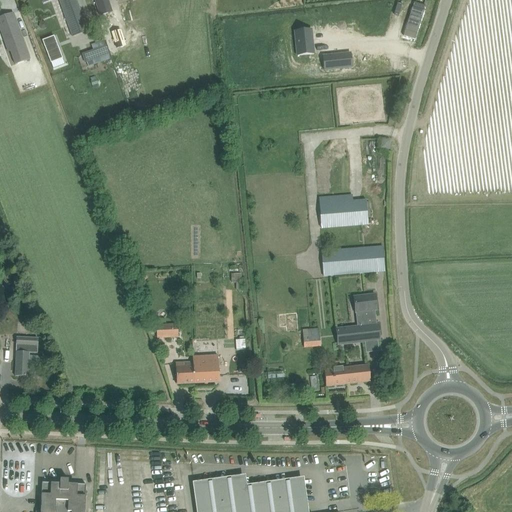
[(58,0),(59,0),(72,37),(88,31),(76,0),(58,0)]
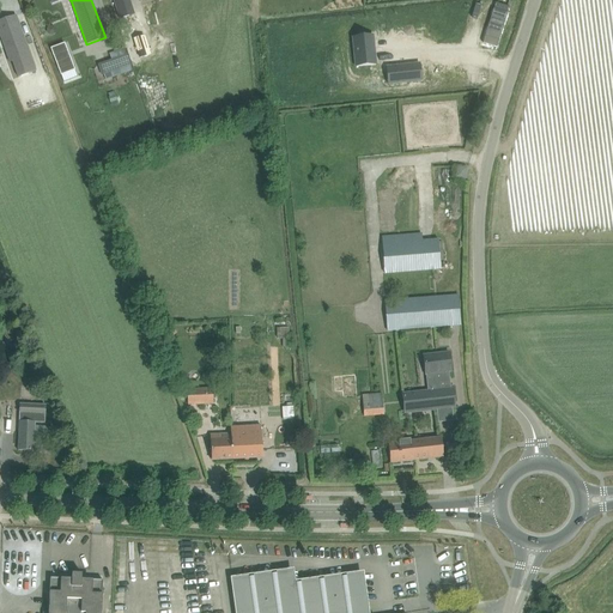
[(493,10),(483,43),(497,48),(508,13),(493,10)]
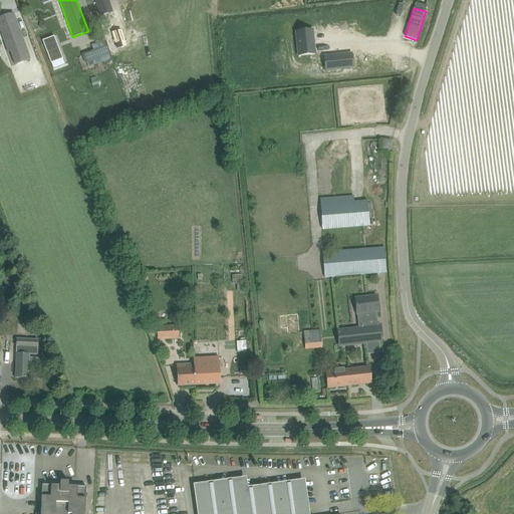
[(34,58),(16,11),(1,17),(5,27),(2,28),(5,36),(8,35),(19,63),(34,58)]
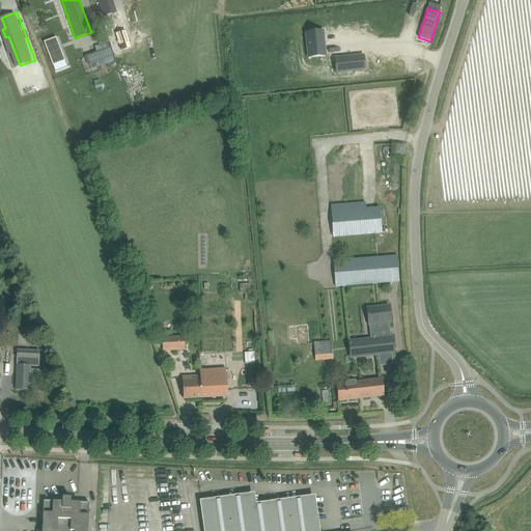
[(55,29),(40,35),(52,64),(66,59),(55,29)]
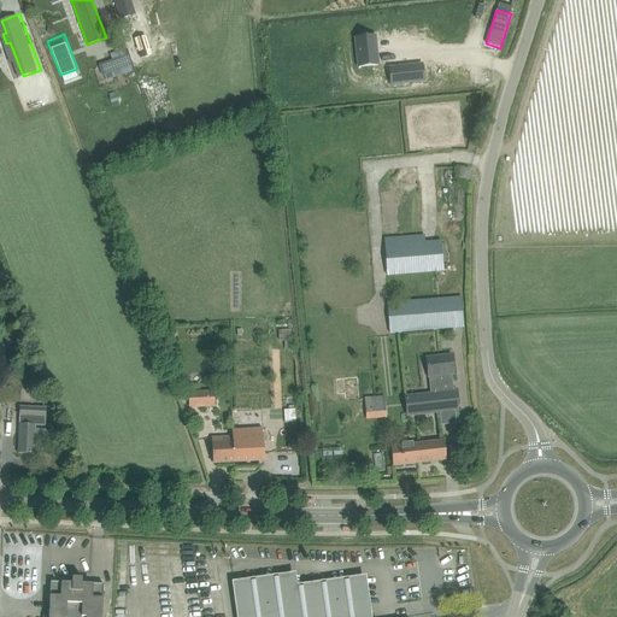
[(375,36),(354,37),(358,68),(378,65),(375,36)]
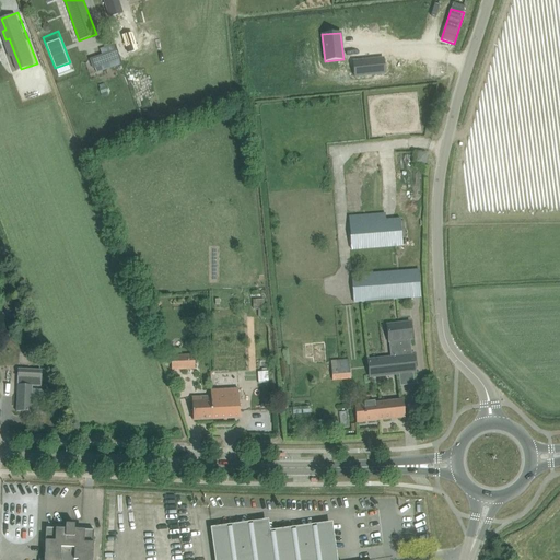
[(89,59),(92,69),(101,66),(103,71),(120,66),(114,45),(100,49),(102,55),(89,59)]
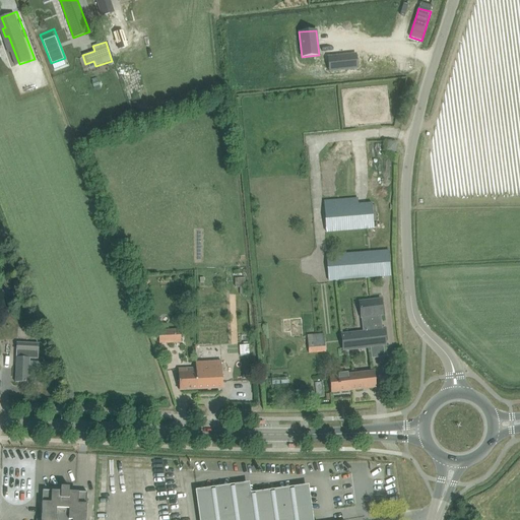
[(355,54),(328,57),(329,71),(358,68),(355,54)]
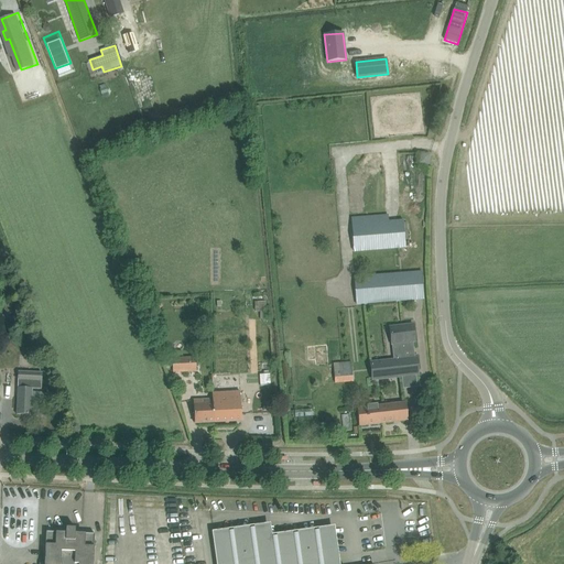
[(392,221),(351,225),(354,251),(394,248),(405,248),(403,220),(392,221)]
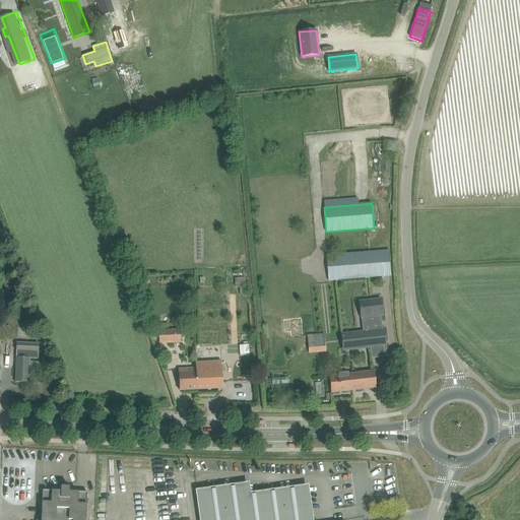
[(326,256),(328,280),(391,275),(389,251),(326,256)]
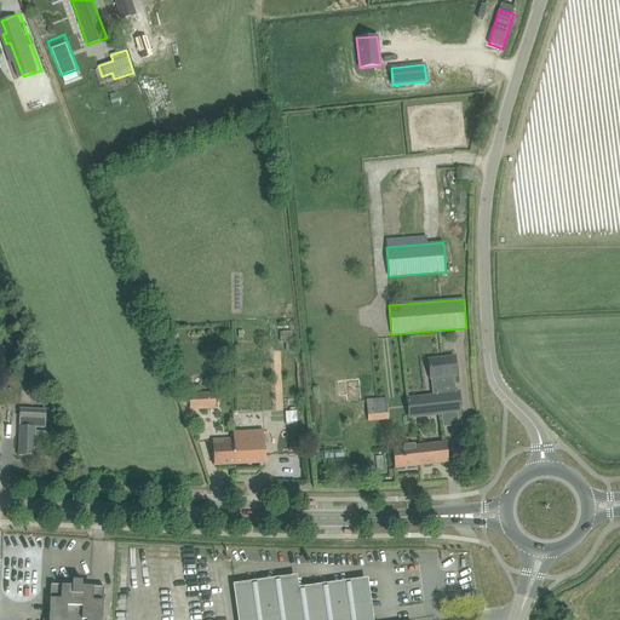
[(173,332),(164,340),(168,345),(178,338),(173,332)]
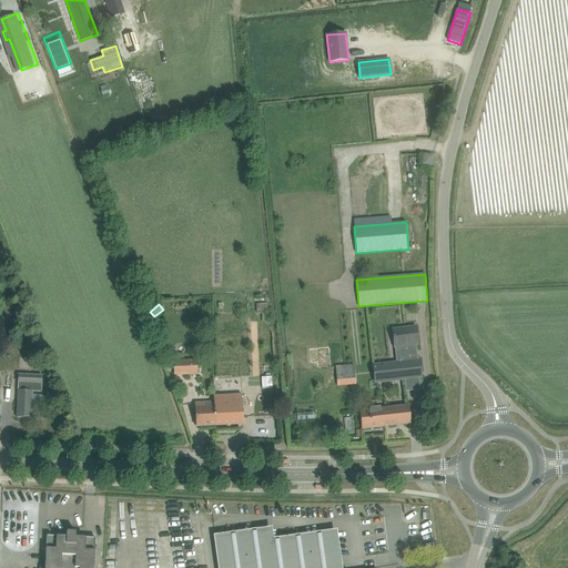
[(255,304),(255,313),(267,313),(266,304),(255,304)]
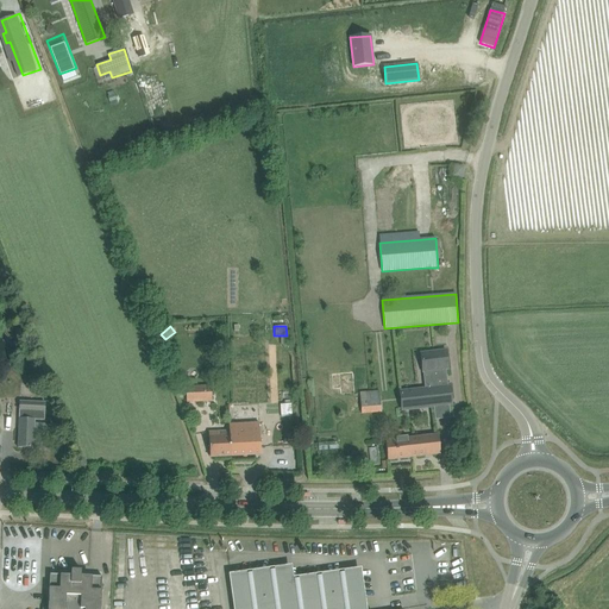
[(447,387),(445,370),(447,370),(446,351),(420,353),(422,372),(431,371),(432,388),(409,391),(412,409),(452,405),(450,387),(447,387)]
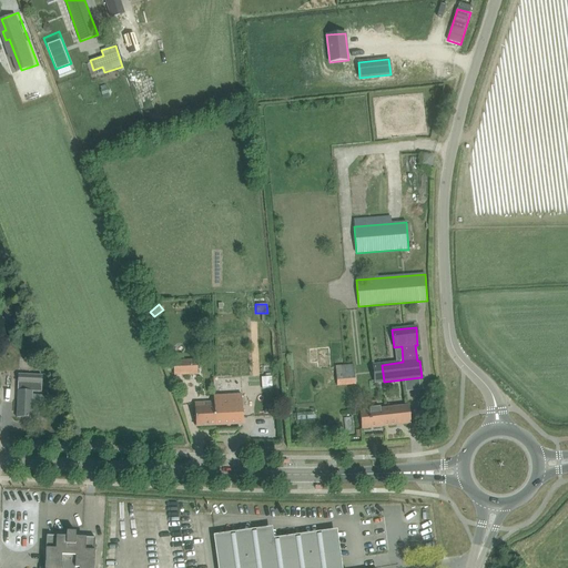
[(173,362),(174,375),(198,374),(198,361),(173,362)]
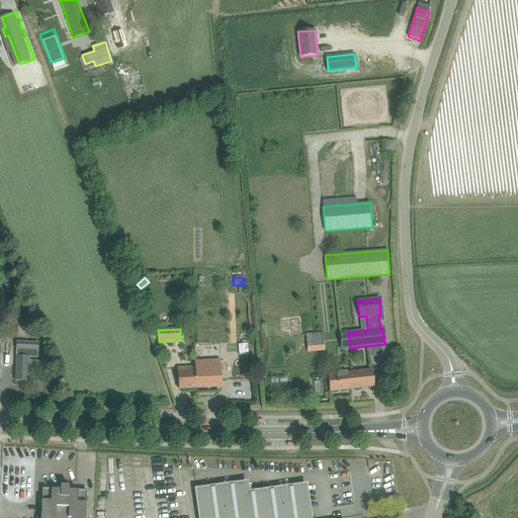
[(306,334),(307,352),(324,351),(322,333),(306,334)]
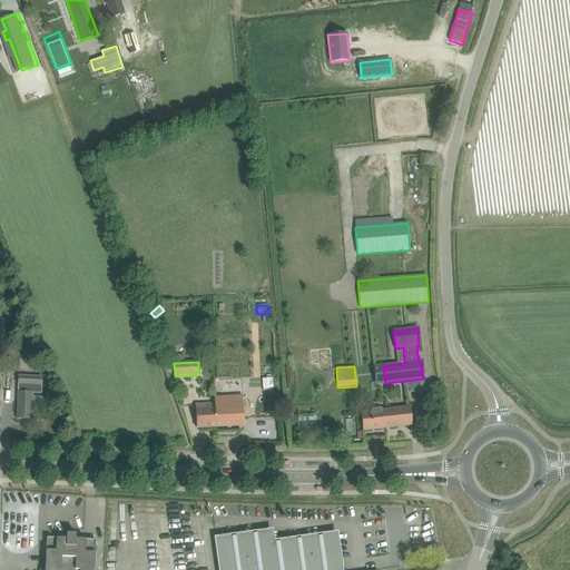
[(41,393),(41,376),(18,375),(17,419),(38,420),(39,404),(47,405),(48,396),(32,396),(32,393),(41,393)]
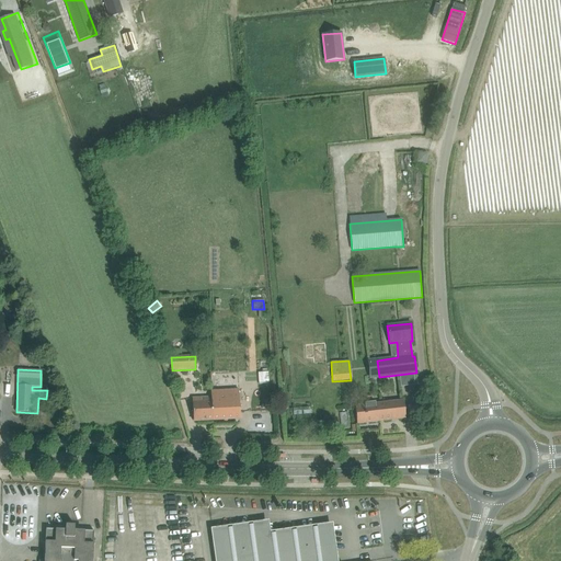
[(258,373),(259,386),(267,385),(267,373),(258,373)]
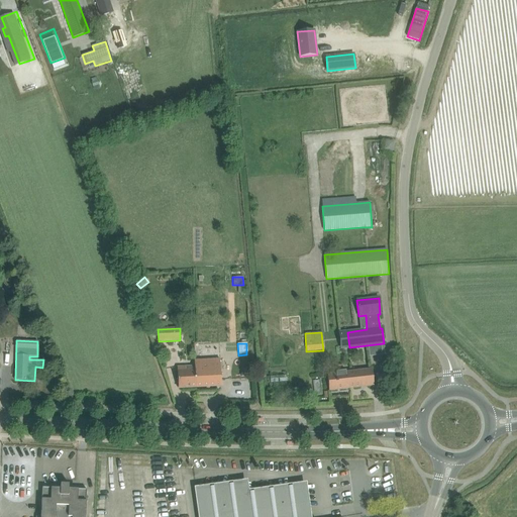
[(221,387),(220,359),(211,359),(195,360),(196,370),(177,371),(178,389),(221,387)]
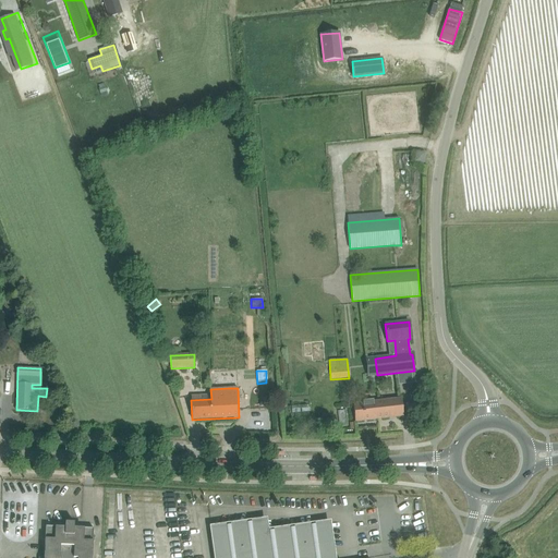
[(353,404),(355,422),(403,416),(401,399),(353,404)]
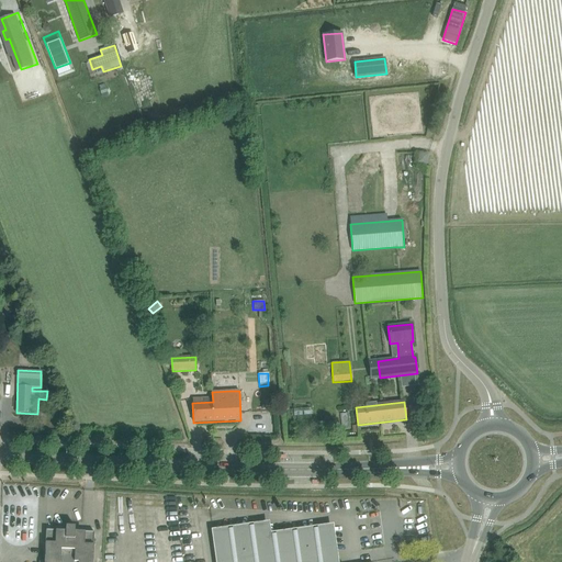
[(336,561),(332,527),(269,536),(267,525),(214,531),(215,542),(217,561),(336,561)]
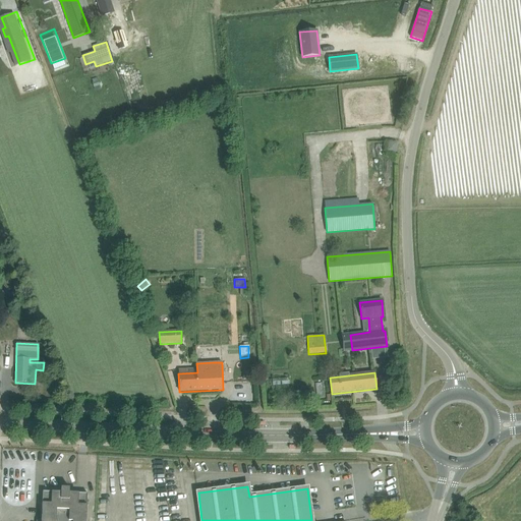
[(85,520),(88,494),(69,493),(69,488),(61,487),(61,493),(43,491),(41,520),(85,520)]
